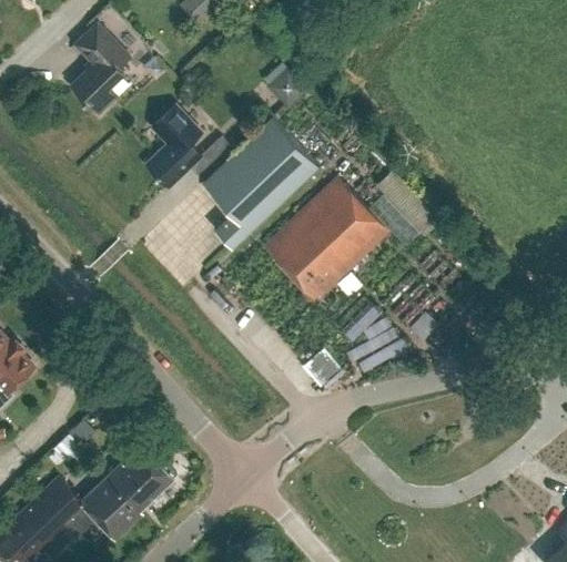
[(198,28),(226,0),(225,0),(186,0),(179,8),(198,28)]
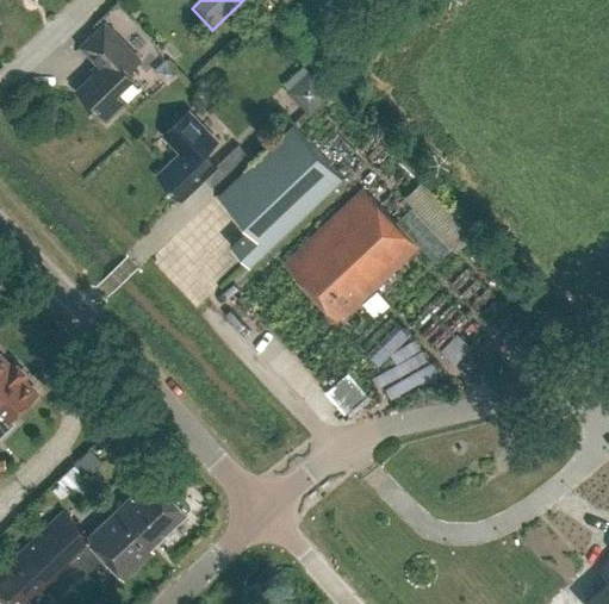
[(128,75),(138,64),(104,29),(80,51),(100,72),(76,94),(91,110),(88,112),(91,114),(93,112),(106,125),(124,109),(115,99),(132,81),(128,75)]
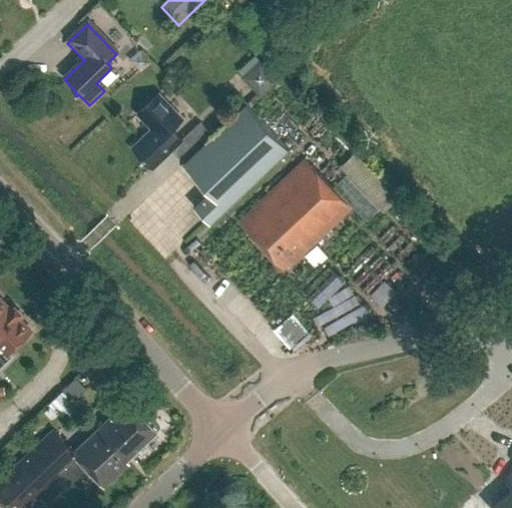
[(145,138),(132,150),(140,159),(138,161),(141,164),(143,162),(151,171),(173,151),(185,164),(182,167),(209,195),(194,210),(209,226),(224,211),(288,152),(245,107),(211,139),(199,126),(180,144),(169,133),(181,122),(157,97),(136,117),(153,135),(147,140),(145,138)]
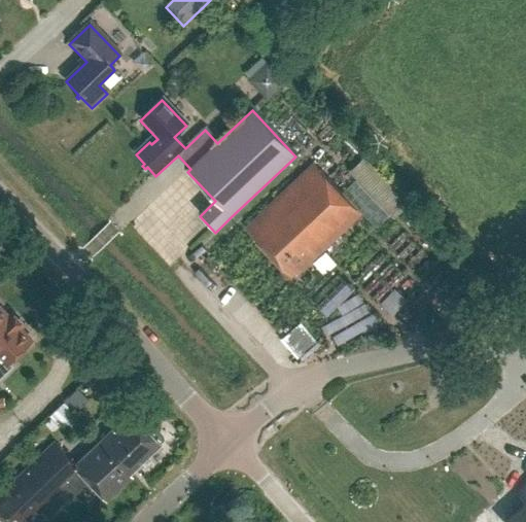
[(313,167),(245,232),(286,276),(289,273),(296,280),(361,217),(313,167)]
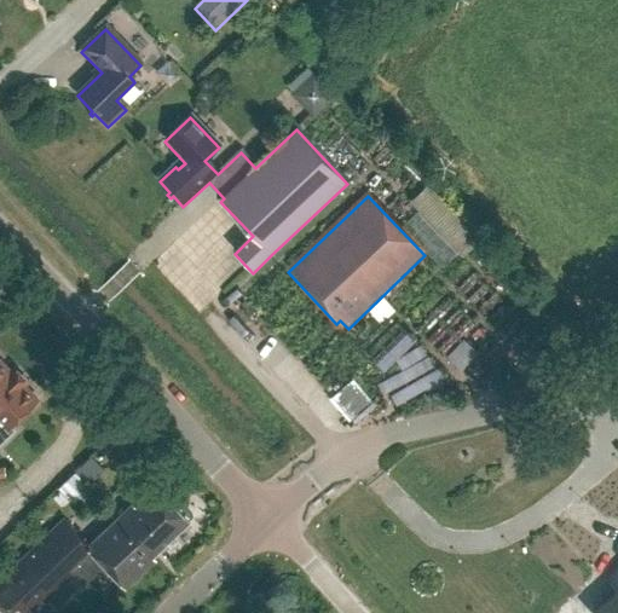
[(36,404),(23,391),(28,386),(13,371),(9,376),(0,366),(0,447),(15,434),(10,429),(36,404)]
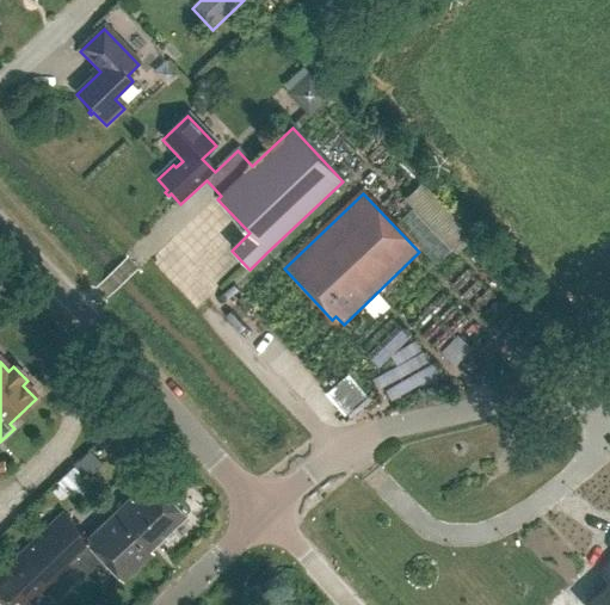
[(130,500),(115,516),(137,539),(142,535),(154,548),(188,517),(155,483),(134,504),(130,500)]
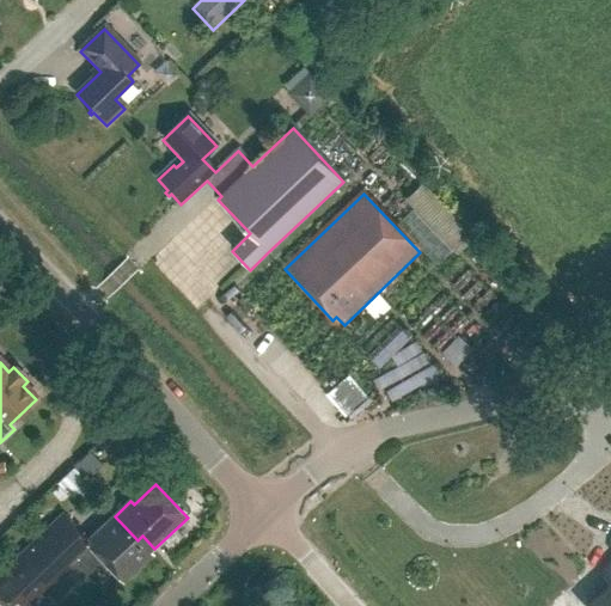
[(34,605),(42,598),(43,599),(73,570),(81,580),(102,561),(124,583),(154,556),(151,552),(154,549),(142,536),(138,540),(115,516),(87,543),(83,538),(61,557),(59,555),(48,565),(44,567),(32,577),(17,561),(0,576),(0,605),(34,605)]
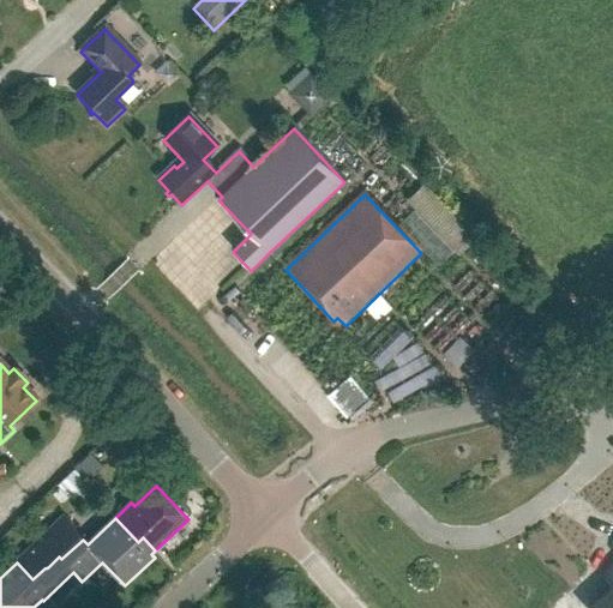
[(64,519),(17,563),(32,579),(44,569),(48,567),(59,557),(61,559),(83,540),(64,519)]
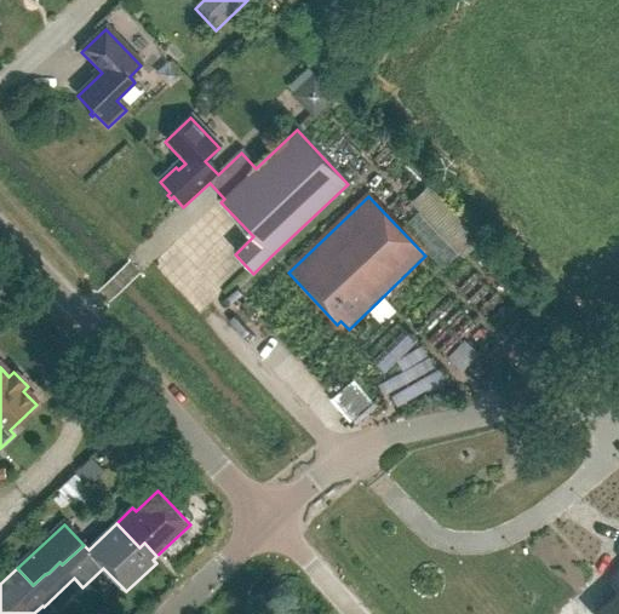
[(618,590),(618,592),(597,613),(618,613),(618,573),(611,581),(618,590)]
